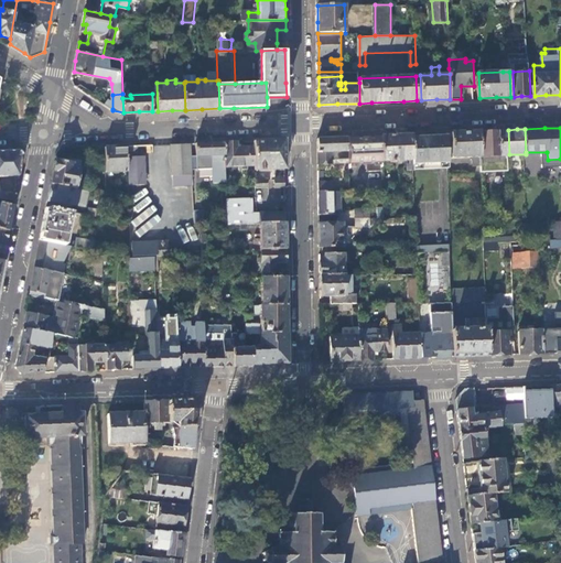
[(509,154),(508,130),(496,130),(481,131),(482,155),(482,165),(482,171),(510,170),(509,154)]
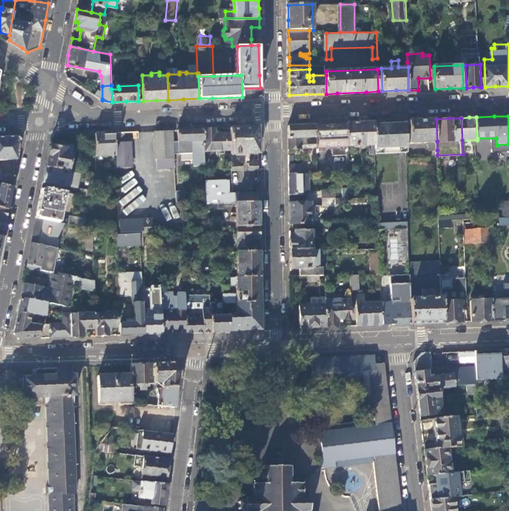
[(437,141),(436,119),(423,119),(410,120),(411,142),(430,142),(437,141)]
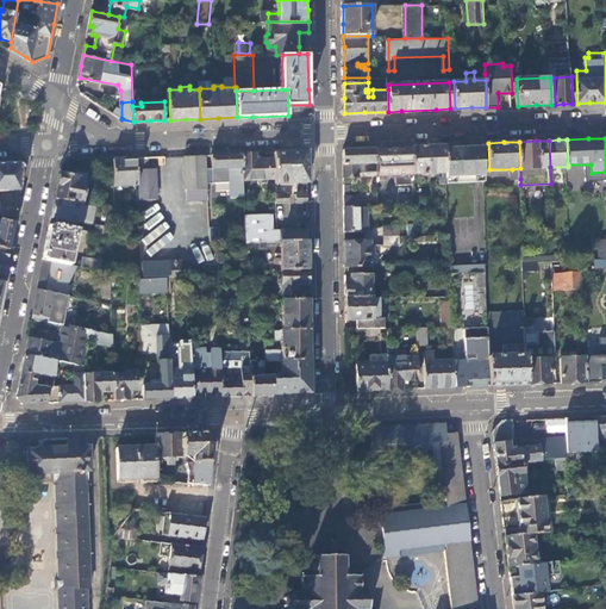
[(447,147),(447,144),(430,145),(413,145),(414,173),(443,172),(443,175),(441,175),(441,182),(448,182),(448,176),(447,147)]
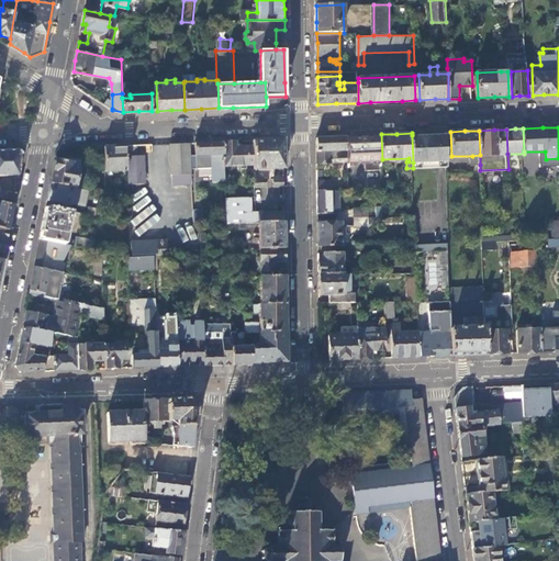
[(349,163),(367,163),(367,169),(382,169),(382,159),(381,134),(357,135),(347,136),(348,150),(349,150),(349,157),(349,163)]
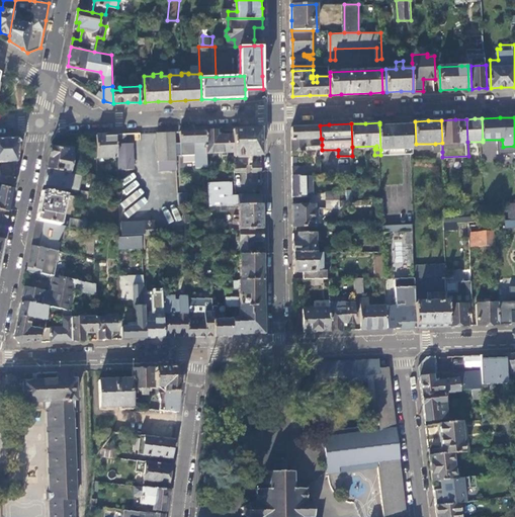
[(413,149),(412,123),(397,124),(379,124),(380,150),(413,149)]
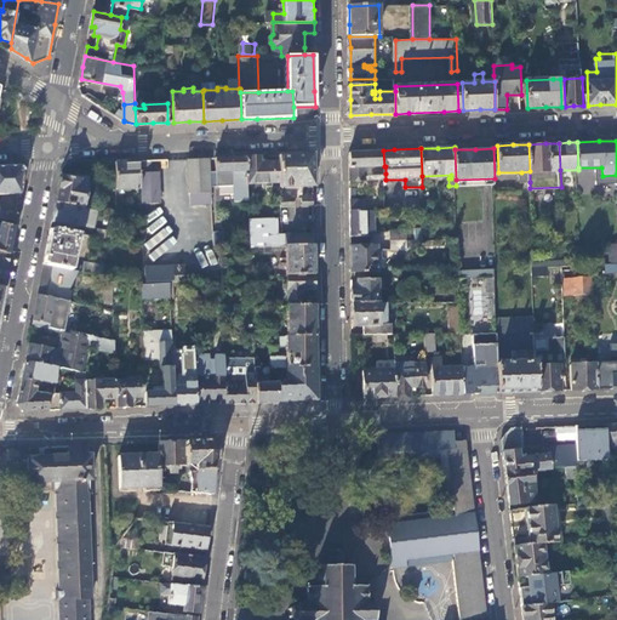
[(352,181),(366,181),(366,176),(386,174),(386,166),(384,166),(383,151),(352,152),(352,166),(352,181)]
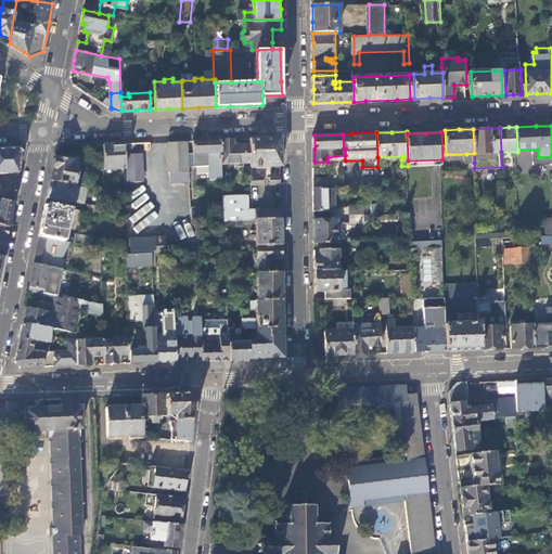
[(262,138),(251,138),(252,143),(252,163),(252,167),(282,166),(282,137),(262,138)]
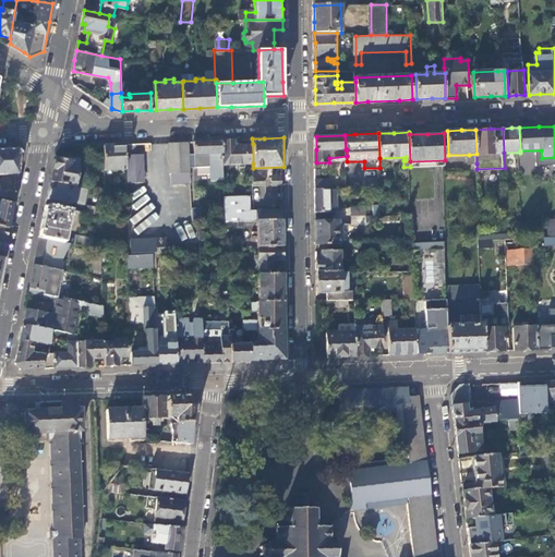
[(224,165),(222,140),(207,141),(195,141),(195,154),(190,154),(190,162),(191,167),(212,166),(213,180),(225,180),(224,165)]
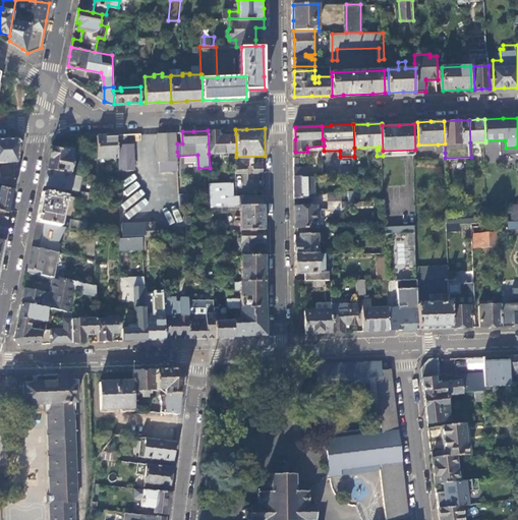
[(221,135),(220,130),(215,130),(208,130),(209,154),(236,153),(236,134),(221,135)]
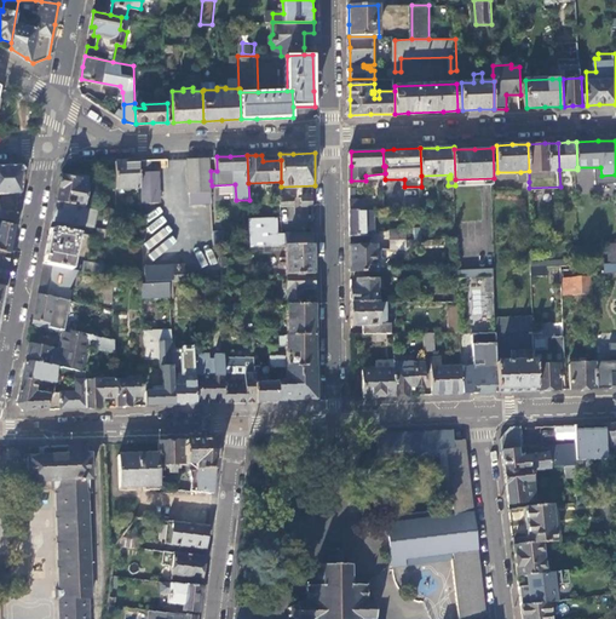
[(211,181),(211,171),(209,158),(193,158),(189,158),(190,182),(211,181)]
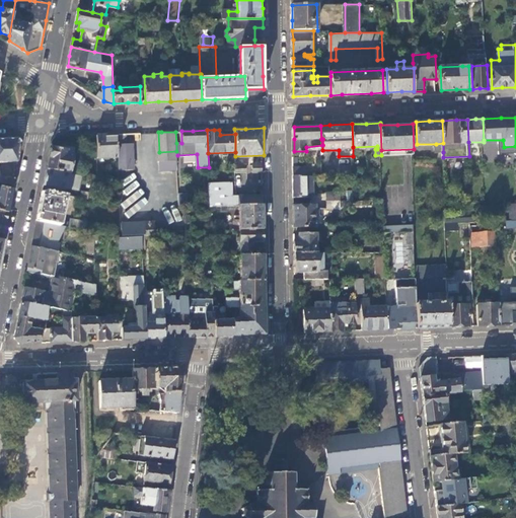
[(117,134),(118,143),(127,143),(127,133),(117,134)]
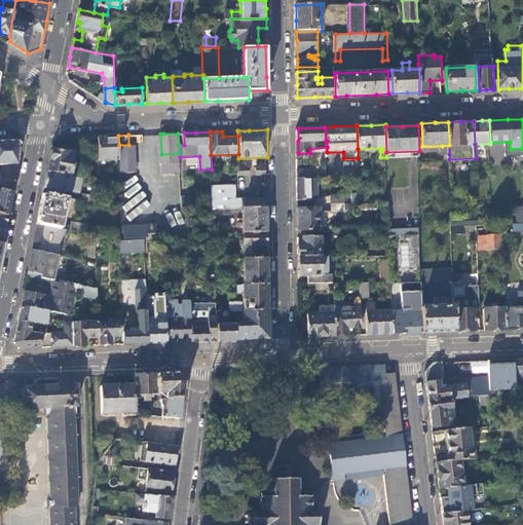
[(119,158),(119,145),(118,136),(107,136),(99,137),(100,159),(119,158)]
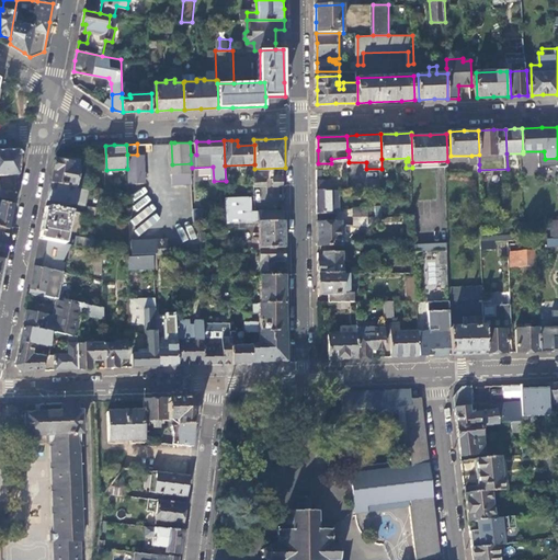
[(8,150),(0,150),(0,174),(20,174),(24,153),(21,149),(8,150)]
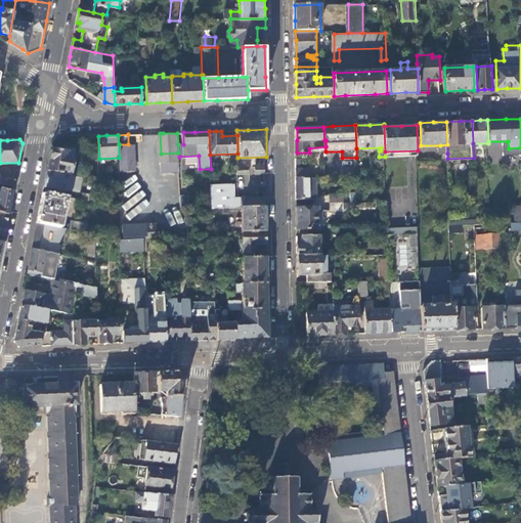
[(128,144),(119,144),(119,158),(120,171),(136,170),(135,144),(128,144)]
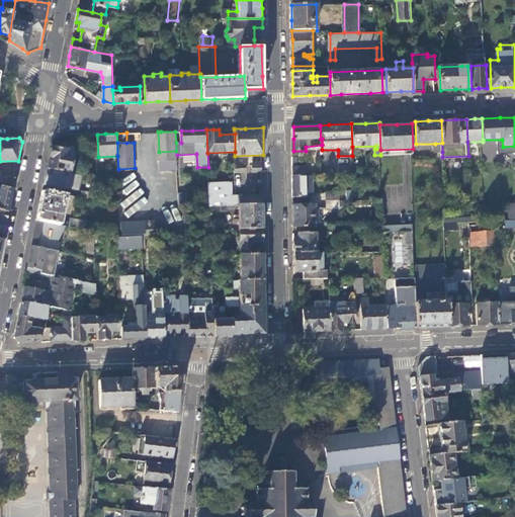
[(70,171),(71,171),(76,146),(69,144),(68,149),(52,146),(48,167),(70,171)]
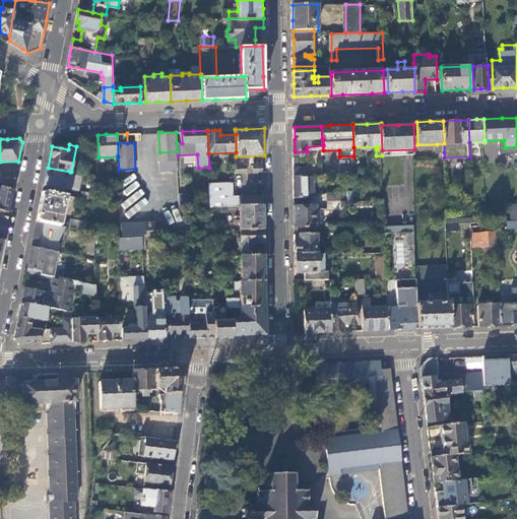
[(178,155),(177,151),(159,152),(159,161),(162,161),(178,160),(178,155)]
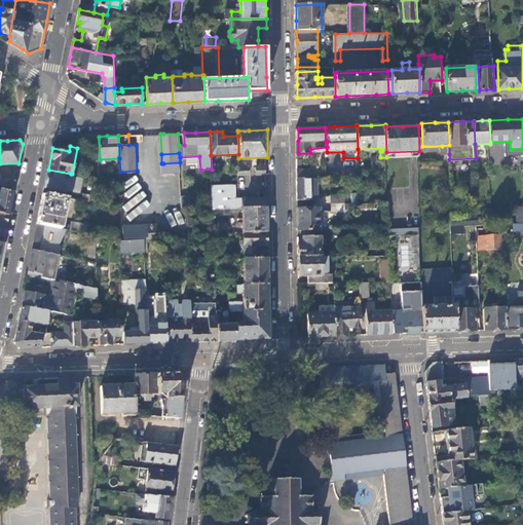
[(163,173),(180,172),(180,162),(163,163),(163,173)]
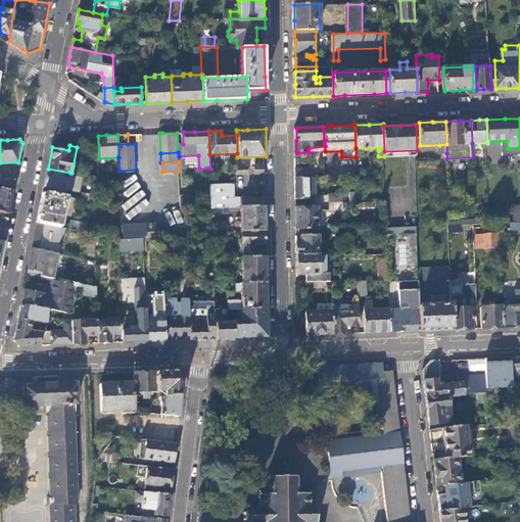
[(296,177),(309,177),(309,168),(296,168),(296,177)]
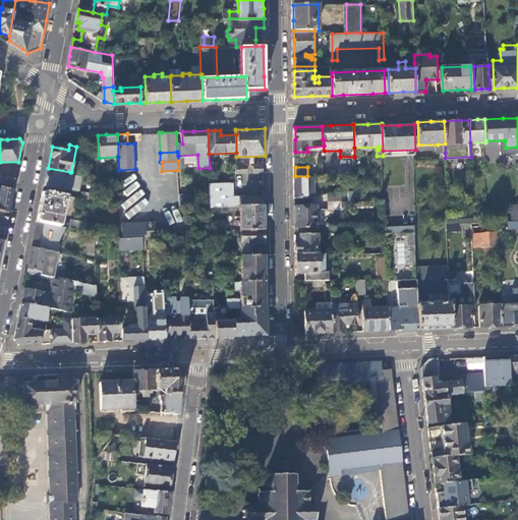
[(354,167),(343,167),(343,175),(349,175),(355,175),(354,167)]
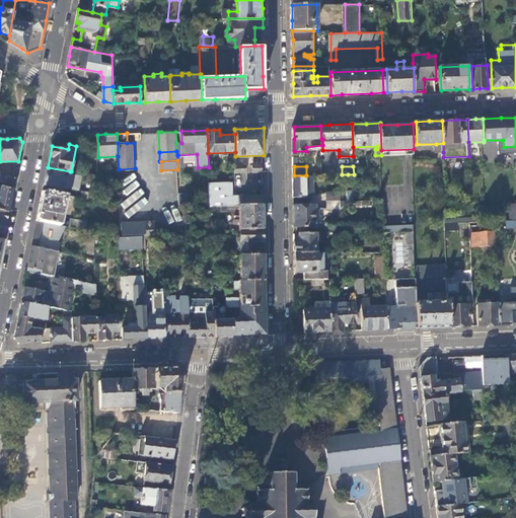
[(66,189),(70,171),(48,167),(45,183),(66,189)]
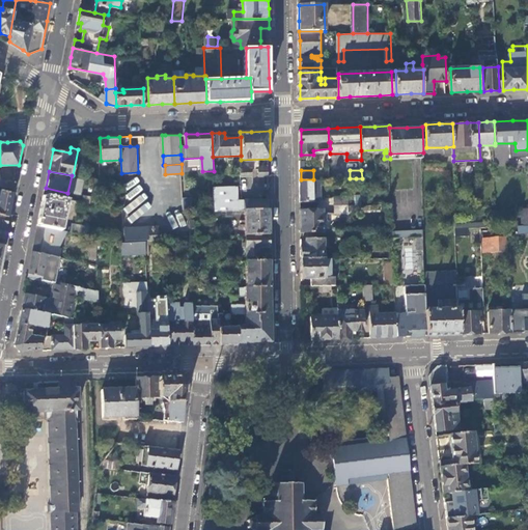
[(111,184),(121,186),(121,176),(111,177),(111,184)]
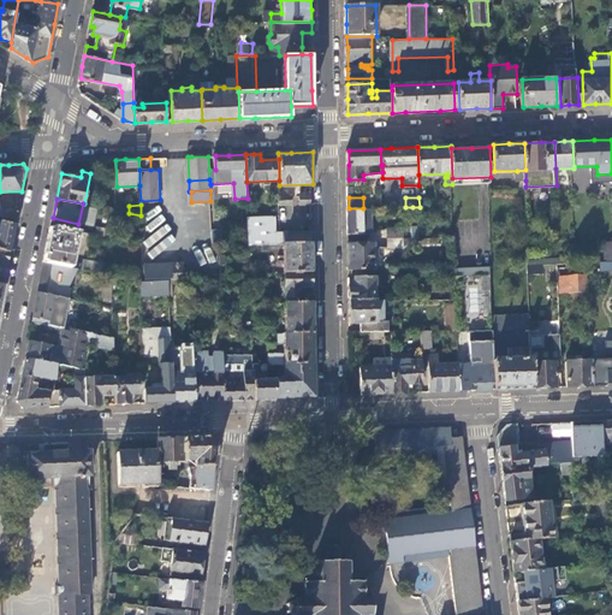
[(16,219),(17,211),(4,208),(1,217),(16,219)]
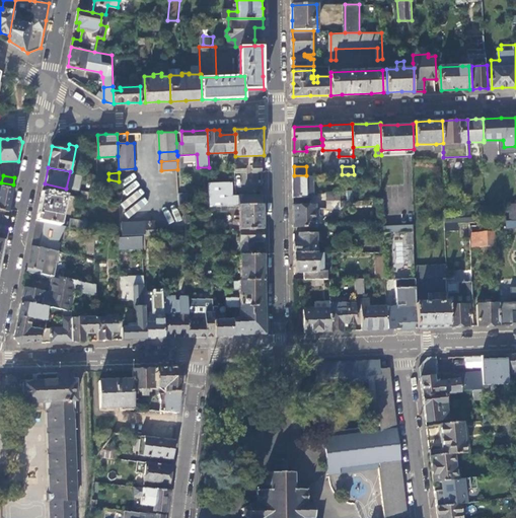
[(314,175),(306,175),(294,175),(294,187),(294,197),(307,196),(307,190),(314,190),(314,175)]
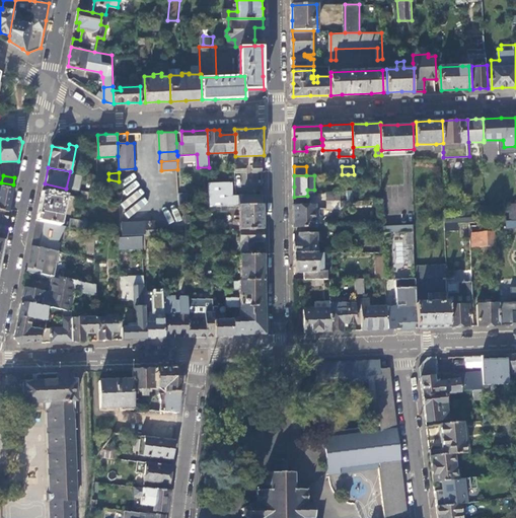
[(237,205),(237,196),(231,196),(230,187),(230,180),(210,183),(211,206),(237,205)]
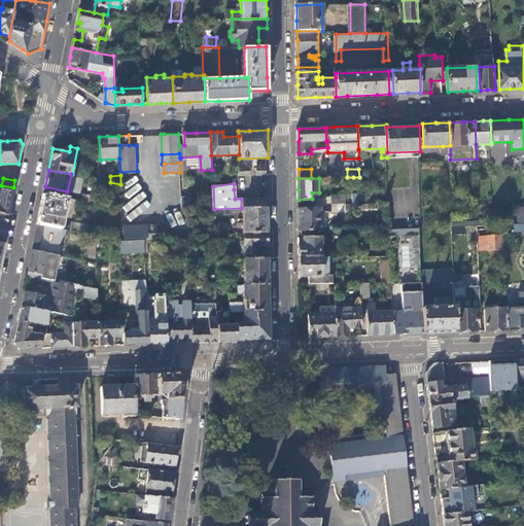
[(12,191),(0,188),(0,213),(8,215),(12,191)]
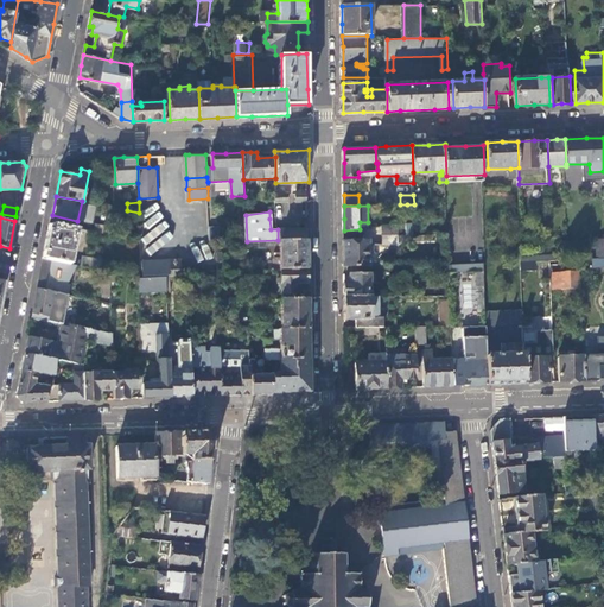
[(82,228),(103,233),(105,225),(83,220),(82,228)]
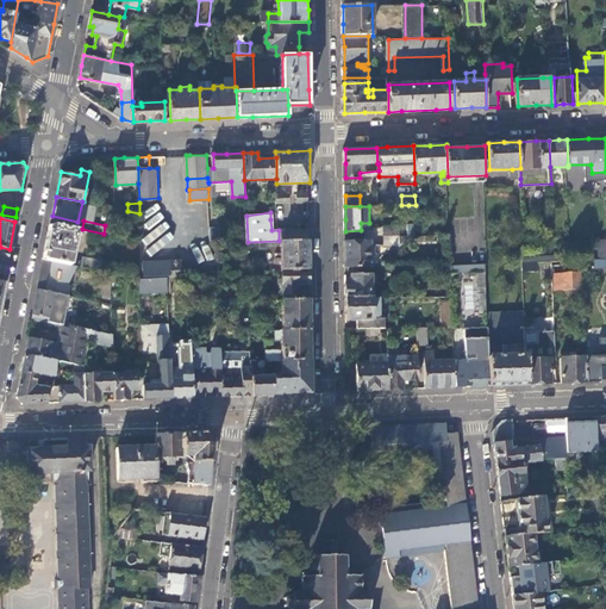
[(73,263),(79,229),(51,223),(48,241),(44,258),(73,263)]
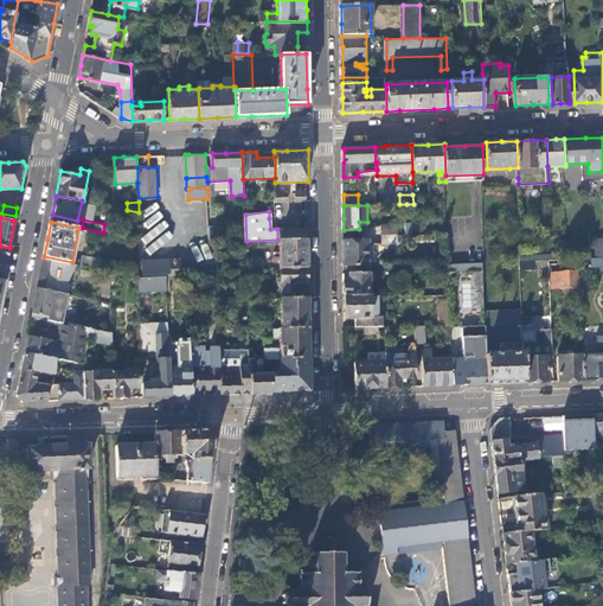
[(219,227),(210,227),(210,236),(210,243),(216,242),(220,242),(219,227)]
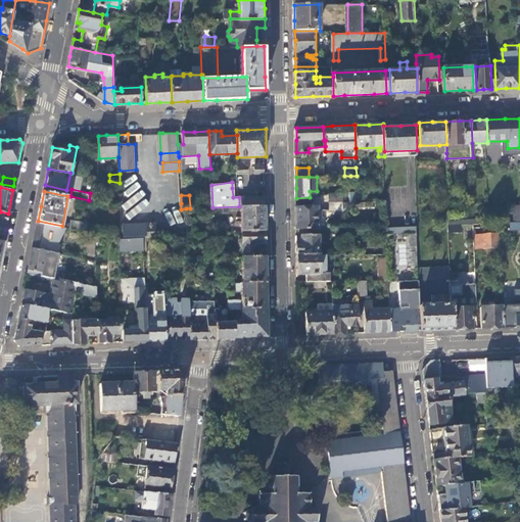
[(266,206),(266,196),(242,196),(242,197),(239,197),(239,206),(242,206),(266,206)]
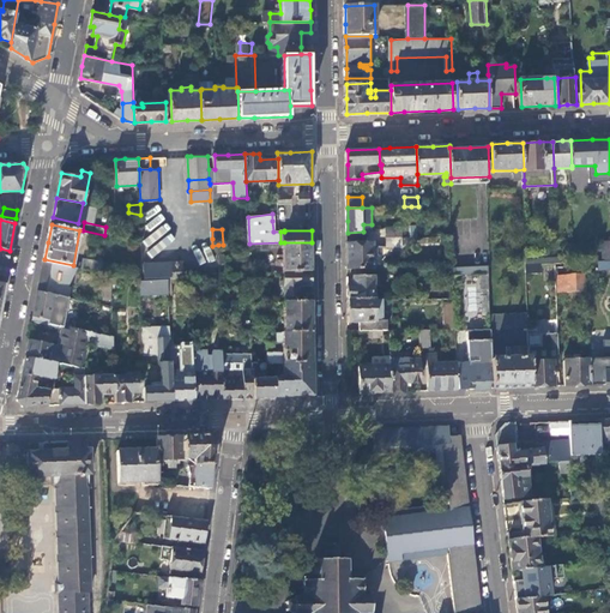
[(404,246),(404,236),(402,236),(402,235),(387,236),(388,247),(404,246)]
